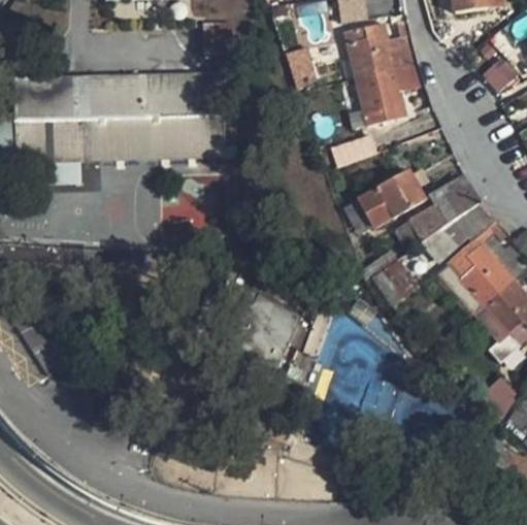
[(337,0),(340,18),(388,10),(386,0),(337,0)]
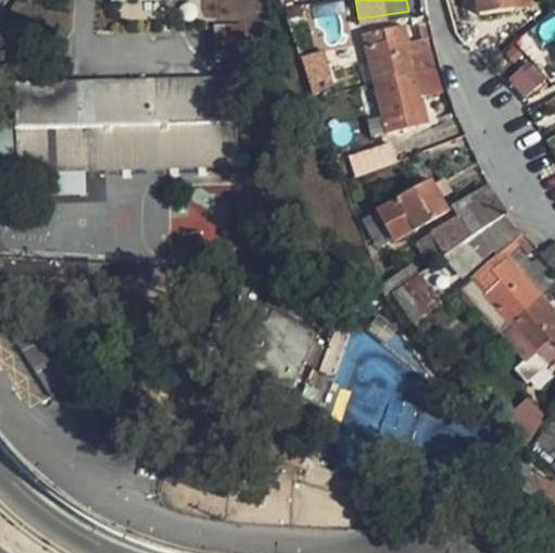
[(537,3),(537,0),(466,0),(468,13),(537,3)]
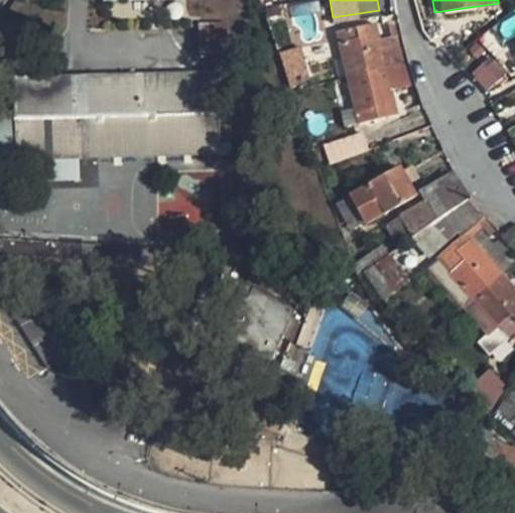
[(199,19),(200,51),(226,50),(224,18),(199,19)]
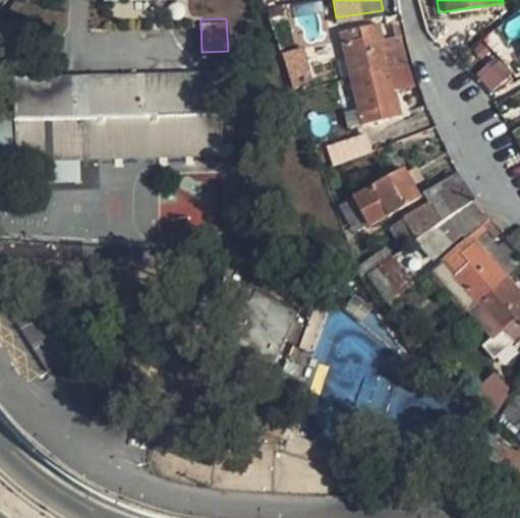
[(411,64),(404,33),(389,36),(391,46),(376,49),(370,23),(355,26),(358,38),(337,42),(345,78),(381,70),(411,64)]
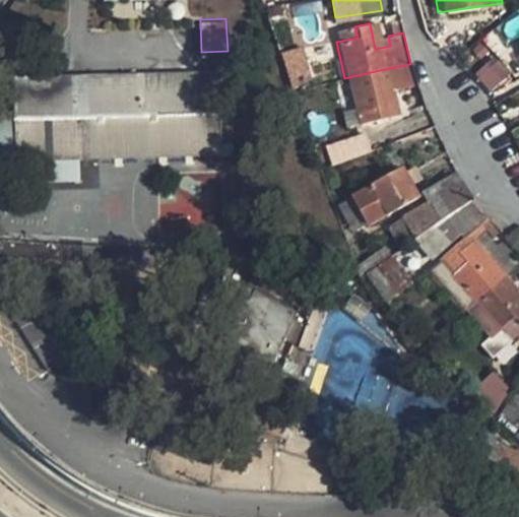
[(358,38),(354,26),(333,30),(336,42),(358,38)]
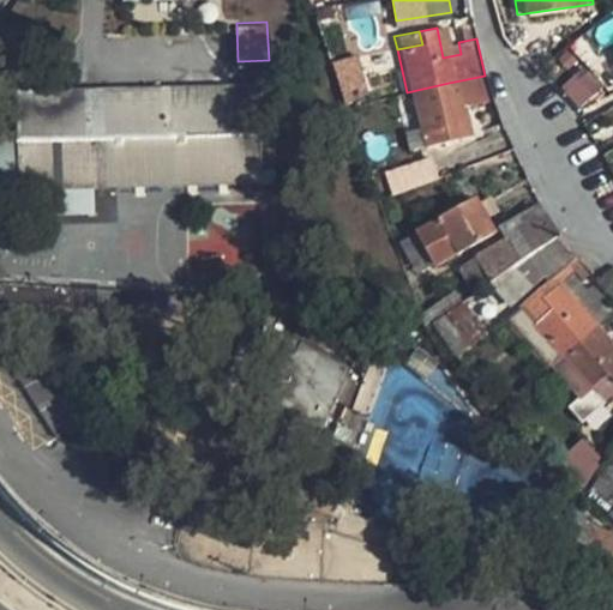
[(362,79),(355,54),(332,60),(340,85),(362,79)]
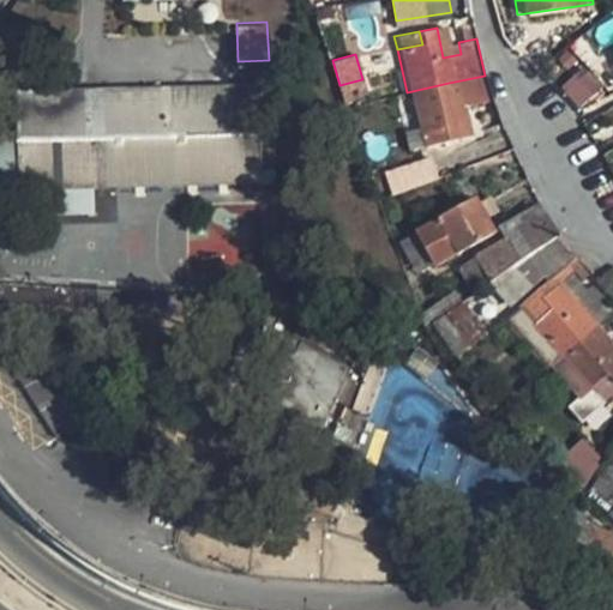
[(584,62),(560,83),(578,103),(602,83),(584,62)]
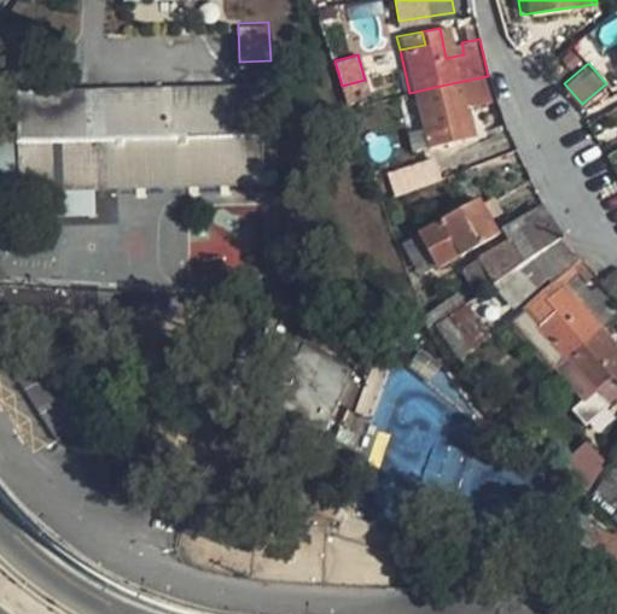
[(452,83),(458,110),(496,101),(488,76),(452,83)]
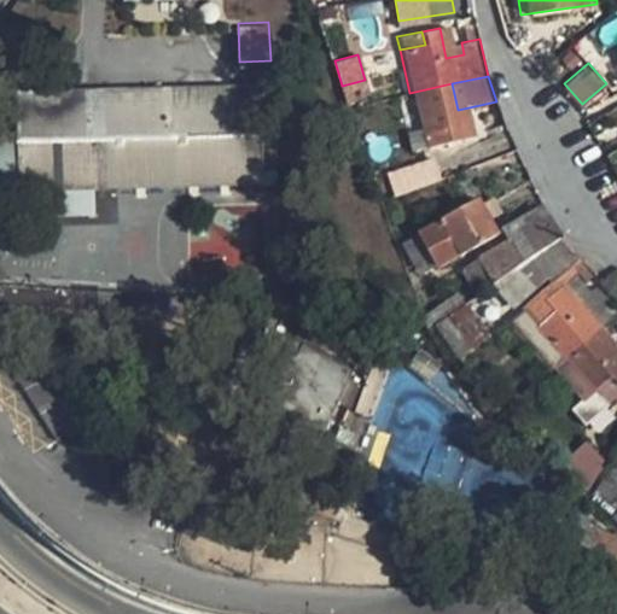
[(370,98),(365,80),(342,86),(347,104),(370,98)]
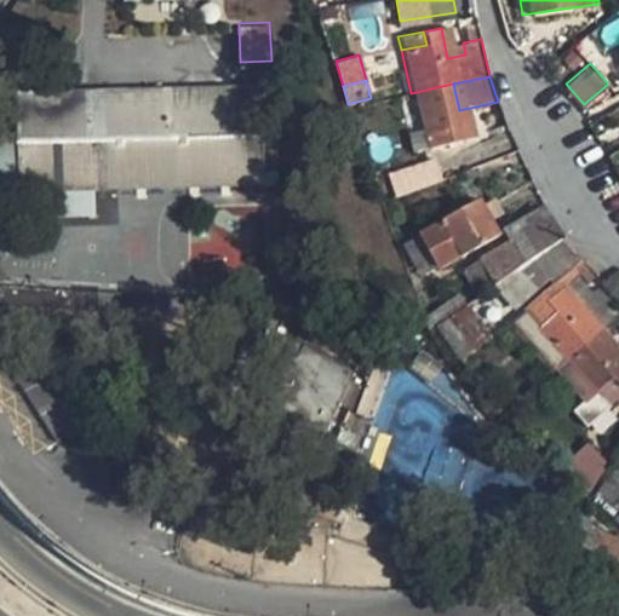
[(17,93),(22,188),(268,180),(263,84),(17,93)]
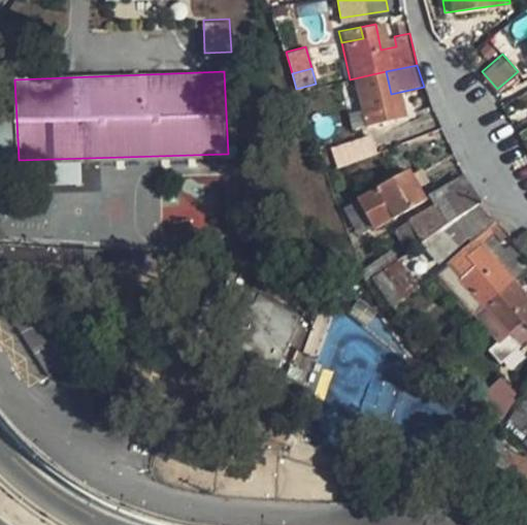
[(386,71),(350,79),(358,115),(376,110),(379,121),(396,118),(391,94),(386,71)]
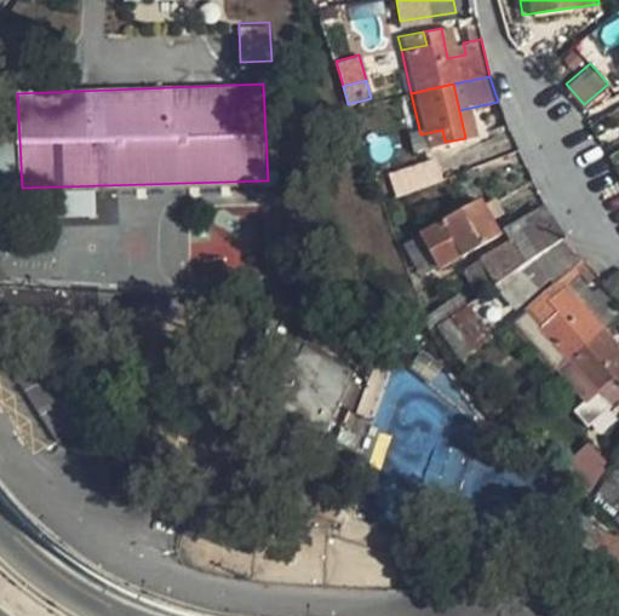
[(442,130),(420,134),(423,148),(445,142),(442,130)]
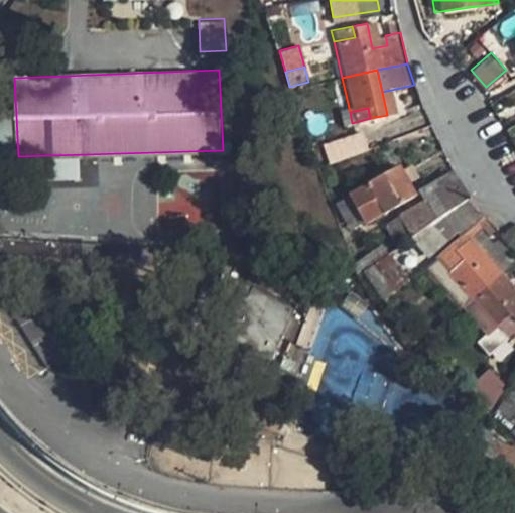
[(326,161),(368,147),(360,127),(319,141),(326,161)]
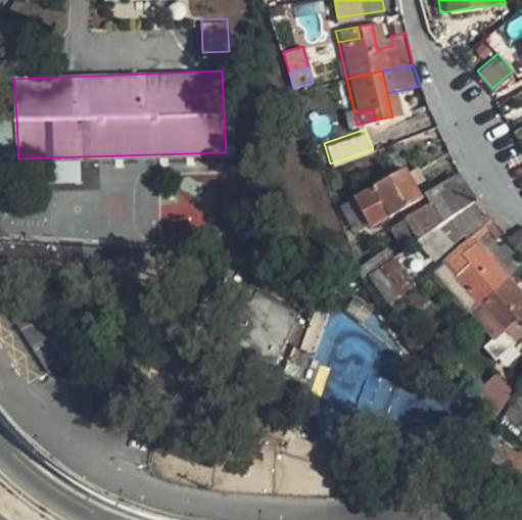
[(360,214),(368,228),(420,199),(413,185),(407,176),(405,171),(351,199),(360,214)]
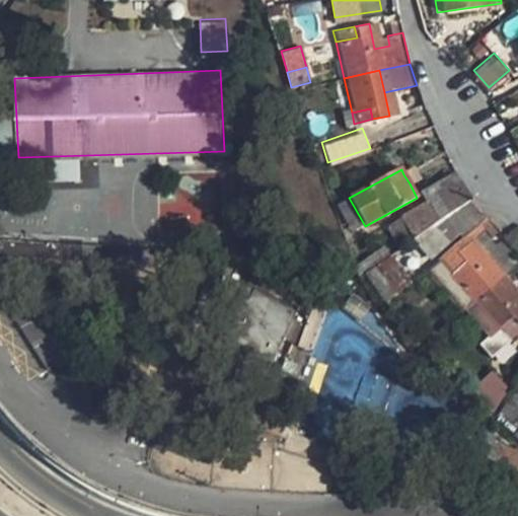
[(425,194),(430,202),(462,182),(457,172),(425,194)]
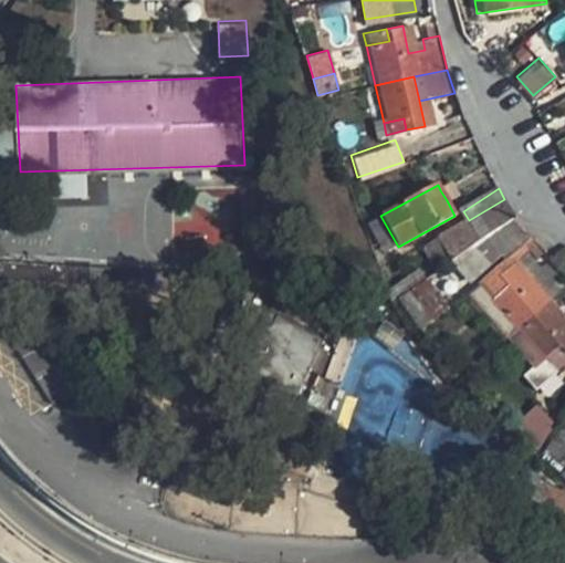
[(437,240),(450,260),(457,256),(513,217),(504,199),(469,220),(437,240)]
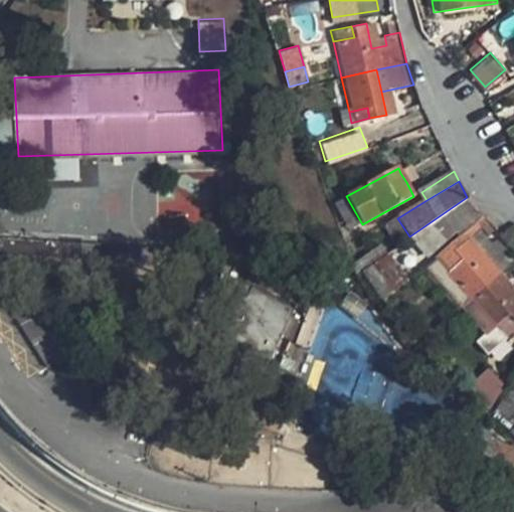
[(354,210),(346,196),(333,202),(342,217),(354,210)]
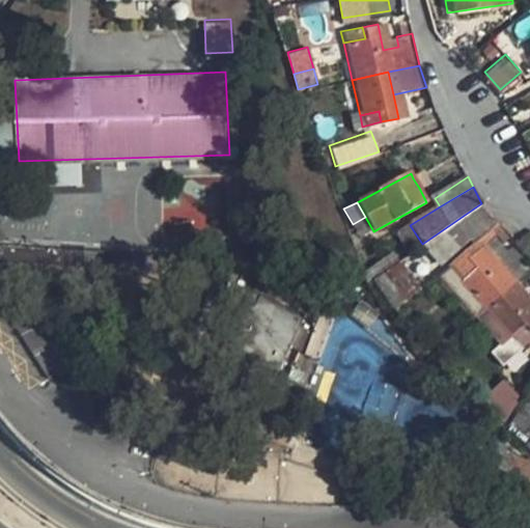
[(499,224),(481,203),(428,240),(446,261),(474,235),(477,240),(499,224)]
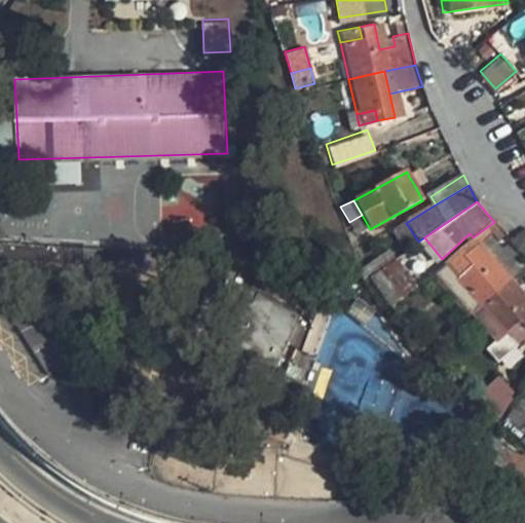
[(404,252),(418,241),(406,223),(390,232),(404,252)]
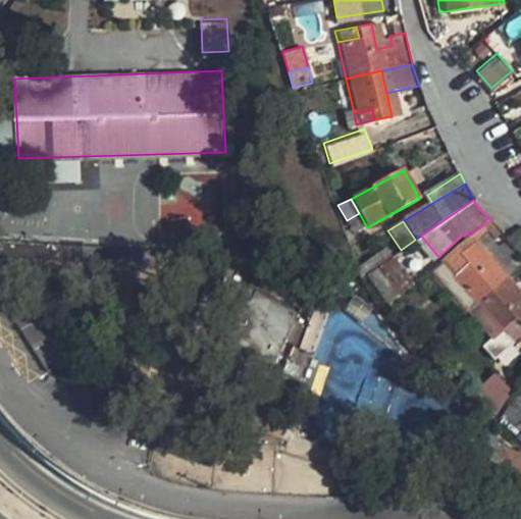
[(438,257),(443,262),(450,256),(454,260),(474,245),(475,244),(469,236),(466,231),(438,257)]
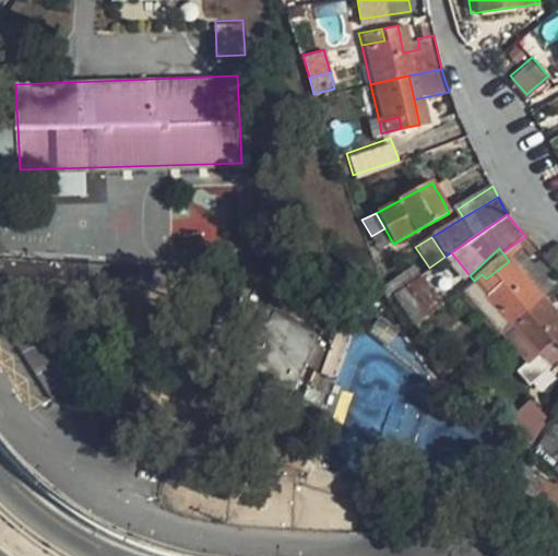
[(535,263),(523,250),(509,261),(508,262),(539,299),(557,284),(557,278),(541,260),(535,263)]
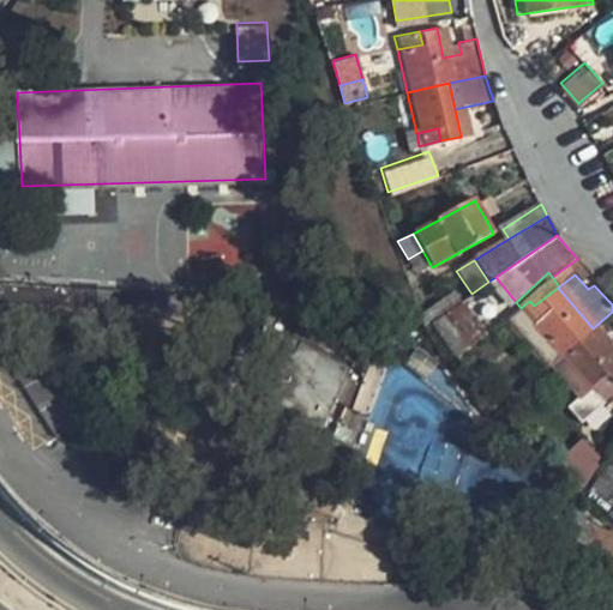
[(612,276),(601,288),(612,300),(612,276)]
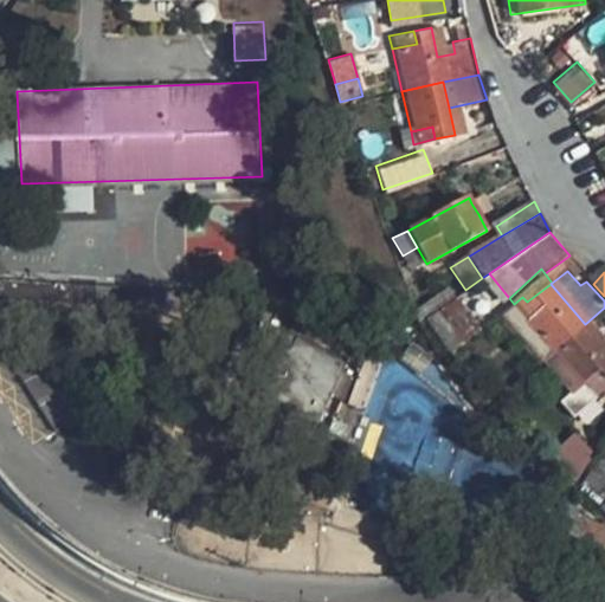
[(585,324),(551,284),(527,302),(522,297),(514,304),(506,312),(519,328),(542,358),(585,324)]
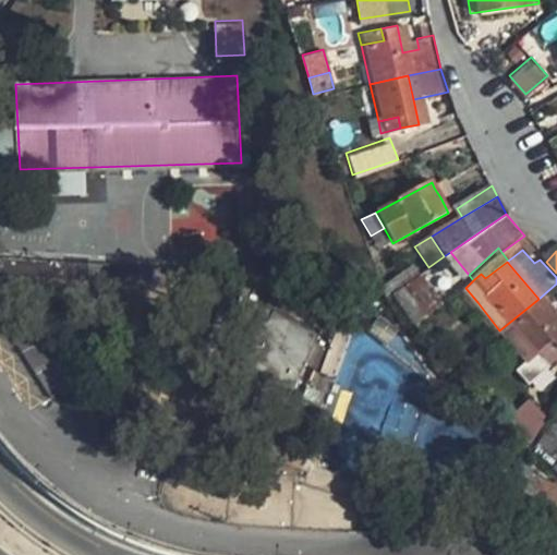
[(427,267),(400,287),(422,317),(449,298),(427,267)]
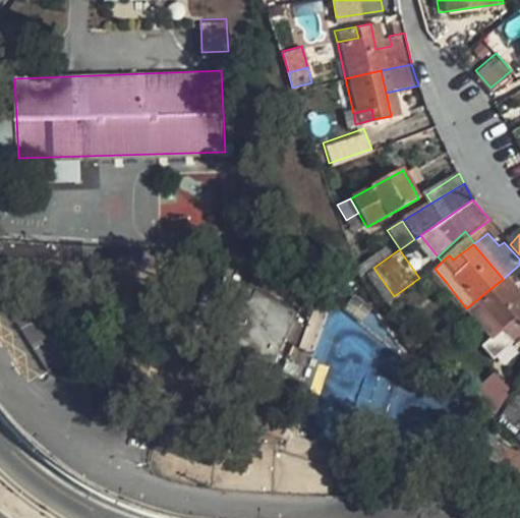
[(218,338),(269,363),(282,337),(290,341),(300,322),(291,318),(296,307),(282,301),(290,287),(271,277),(264,291),(254,287),(247,300),(239,296),(218,338)]
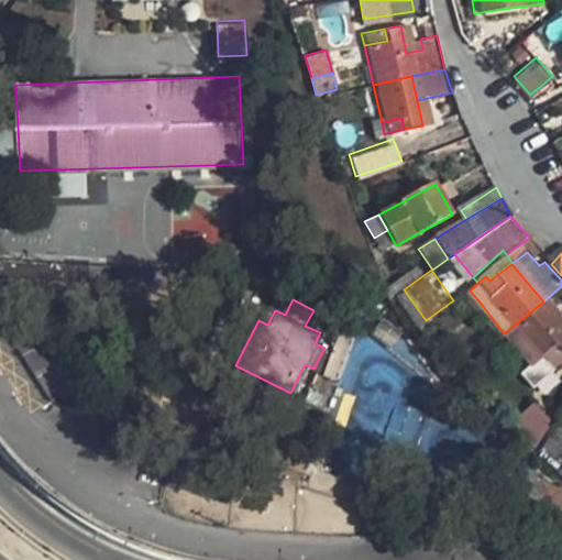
[(561,324),(543,302),(504,333),(530,363),(544,350),(552,360),(561,351),(561,324)]
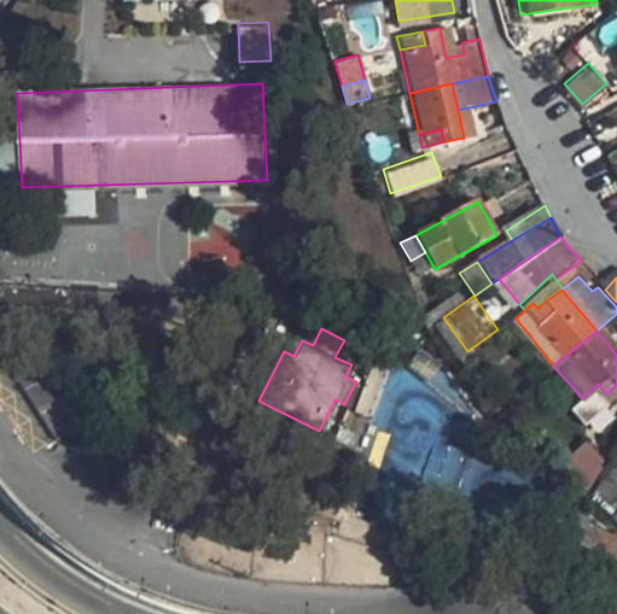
[(581,437),(558,458),(576,477),(599,454),(581,437)]
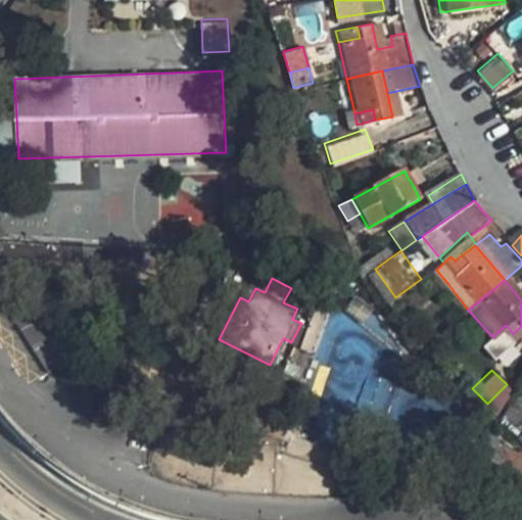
[(521,387),(499,417),(520,433),(521,430),(521,387)]
